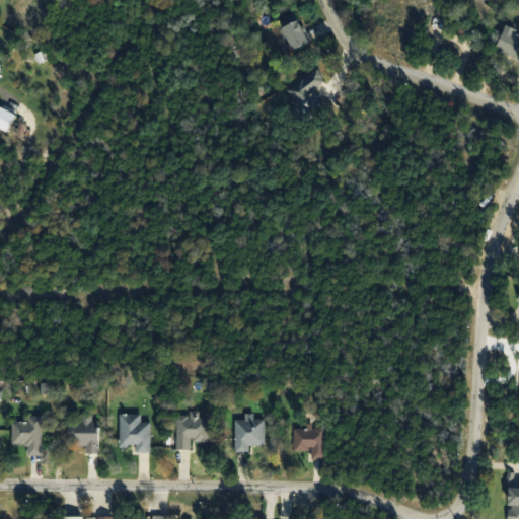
[(281,31),(294,52),(312,41),(298,20),(281,31)]
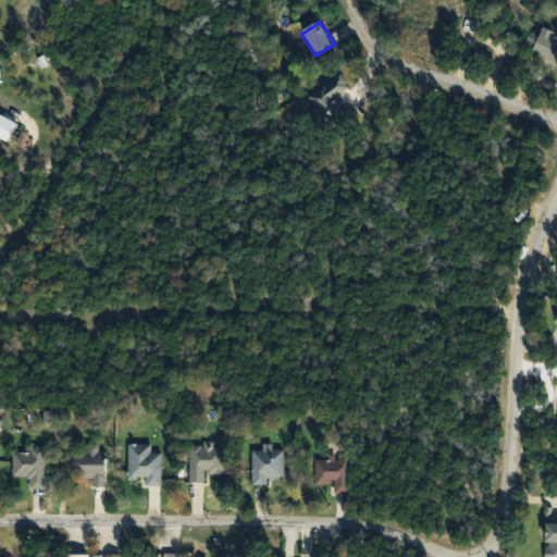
[(533,54),(556,63),(556,34),(543,29),(533,54)]
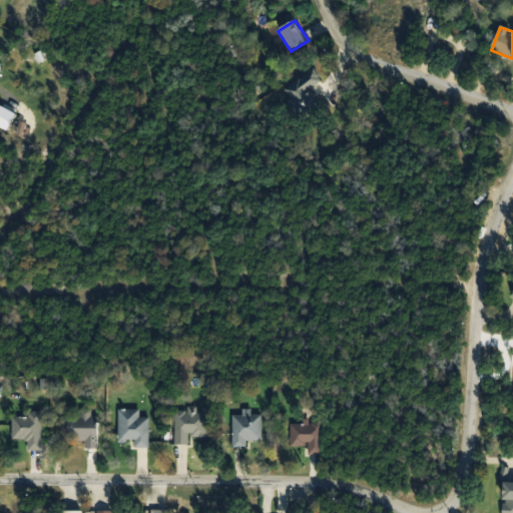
[(285,90),(303,118),(321,106),(310,89),(322,81),(315,70),(285,90)]
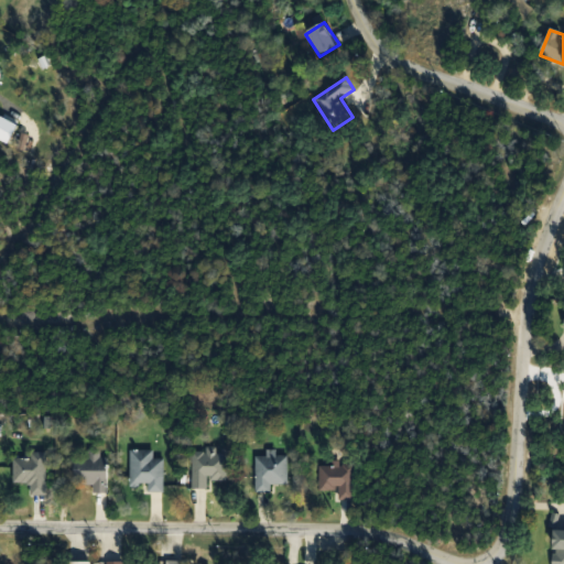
[(76,485),(95,485),(95,492),(107,492),(107,449),(89,449),(89,457),(76,457),(76,485)]
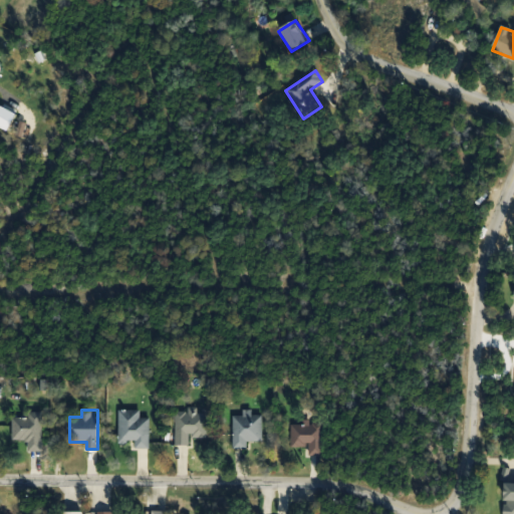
[(136,449),(150,449),(150,419),(141,419),(141,410),(119,410),(119,444),(136,444),(136,449)]
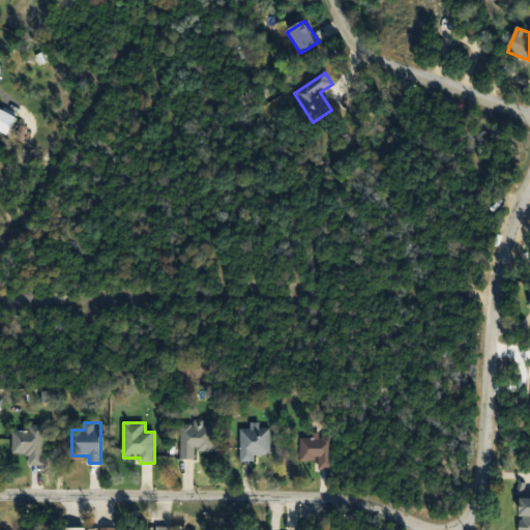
[(13,454),(29,454),(30,466),(46,466),(45,425),(29,425),(29,430),(13,430),(13,454)]
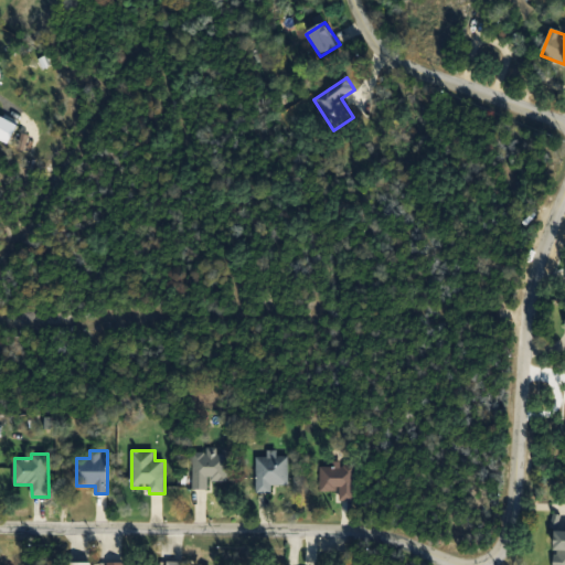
[(228,482),(228,454),(194,454),(194,489),(210,489),(210,482),(228,482)]
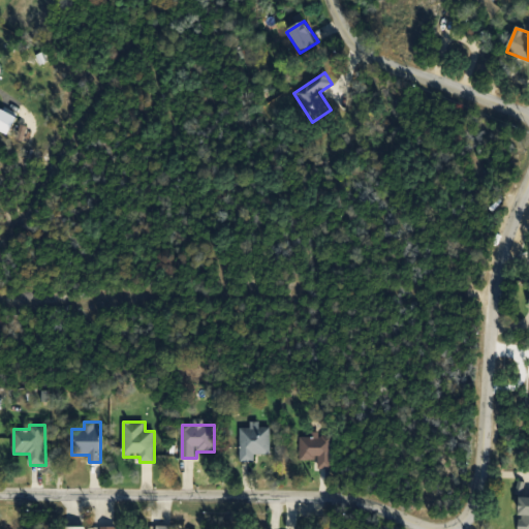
[(241,429),(241,462),(256,462),(256,455),(271,455),(271,427),(251,427),(251,429),(241,429)]
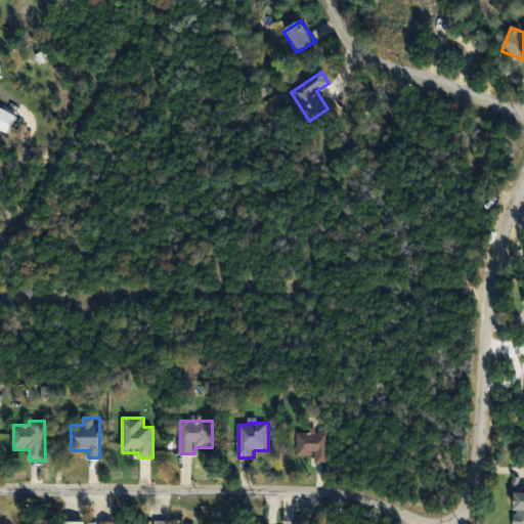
[(298,433),(298,455),(316,455),(316,465),(331,465),(330,432),(298,433)]
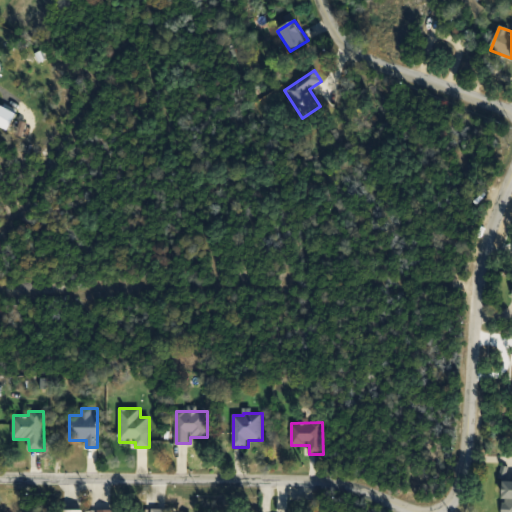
[(503,511),(511,511),(511,482),(503,482),(503,511)]
